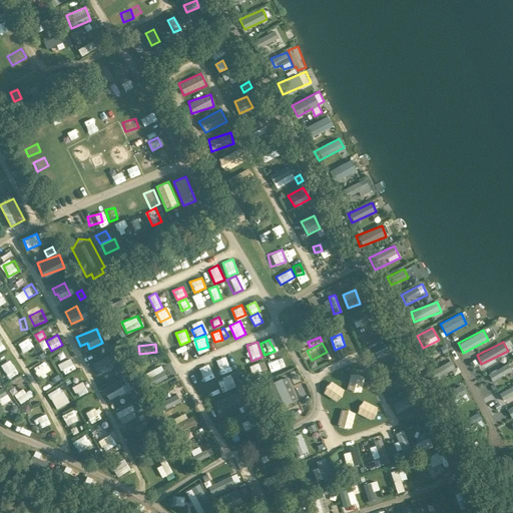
[(182,359),(193,355),(189,344),(178,348),(182,359)]
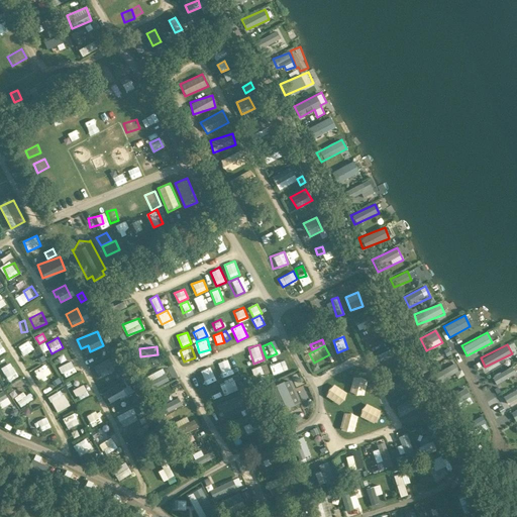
[(274,372),(288,367),(284,357),(271,363),(274,372)]
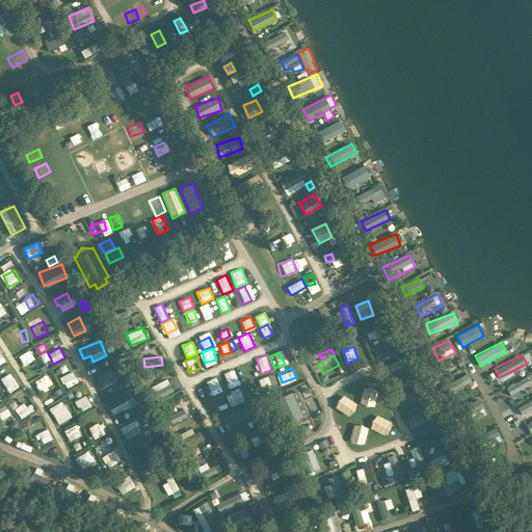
[(233,369),(223,373),(230,389),(239,384),(233,369)]
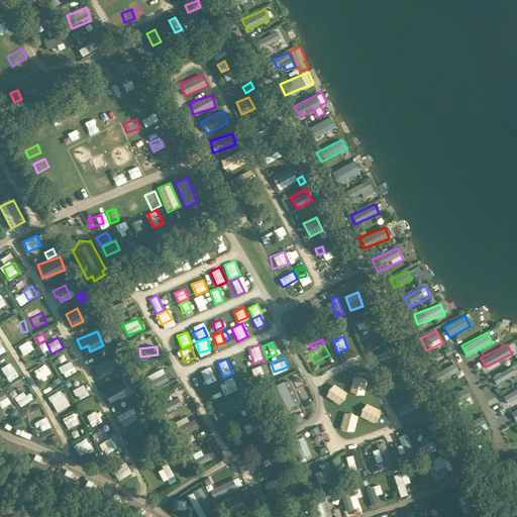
[(455,373),(457,378),(462,375),(456,360),(437,370),(442,380),(455,373)]
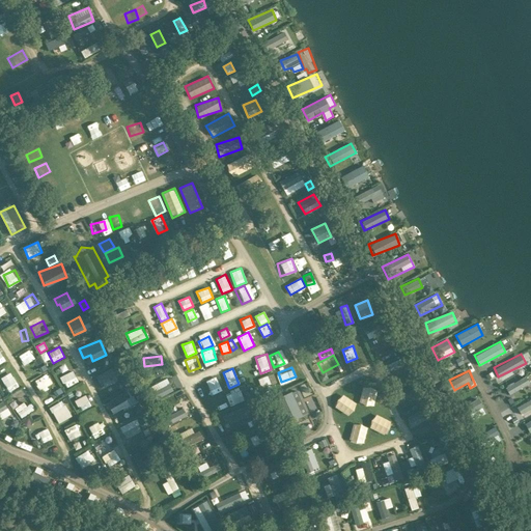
[(74,371),(61,375),(65,387),(78,383),(74,371)]
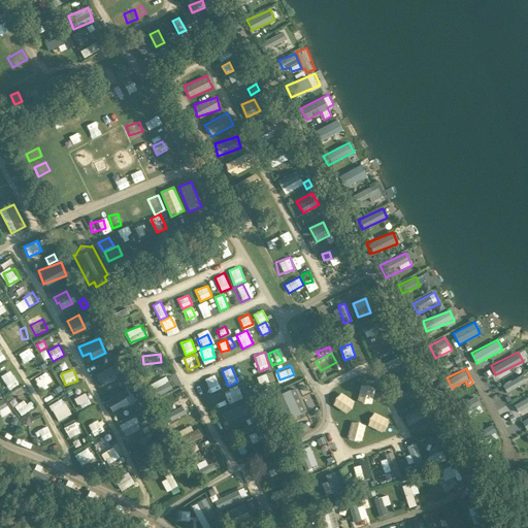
[(264,375),(269,385),(277,380),(273,370),(264,375)]
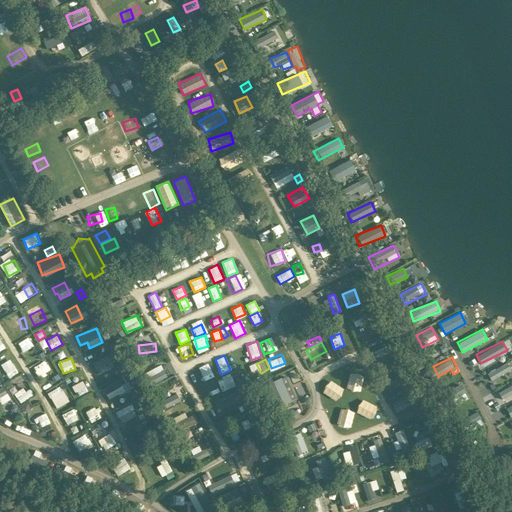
[(9,377),(18,373),(12,360),(2,364),(9,377)]
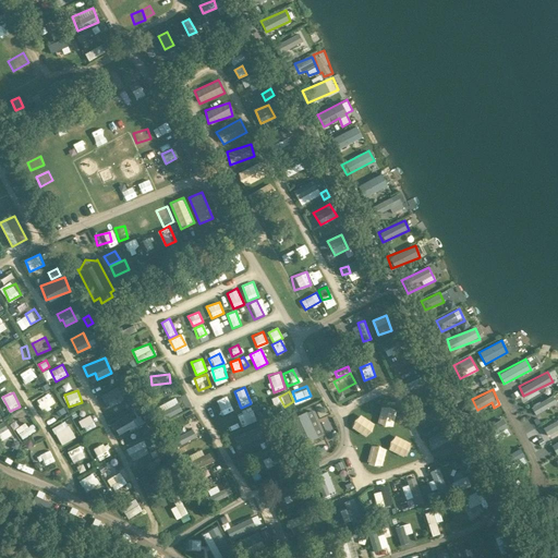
[(51,392),(36,399),(40,410),(56,403),(51,392)]
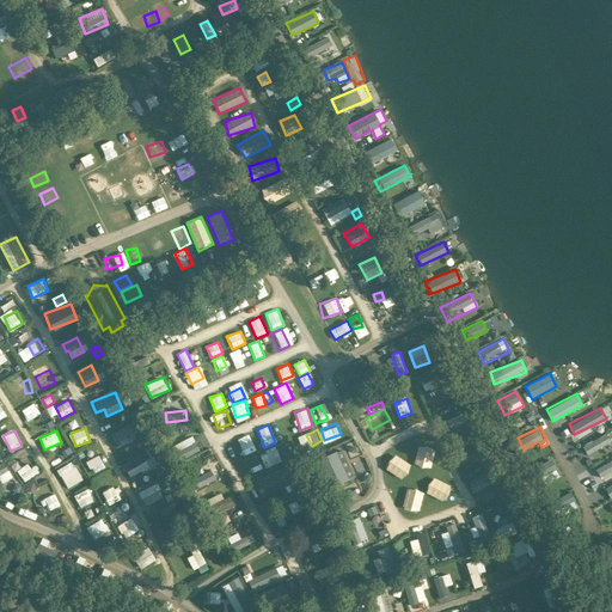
[(244,454),(256,450),(249,433),(237,439),(244,454)]
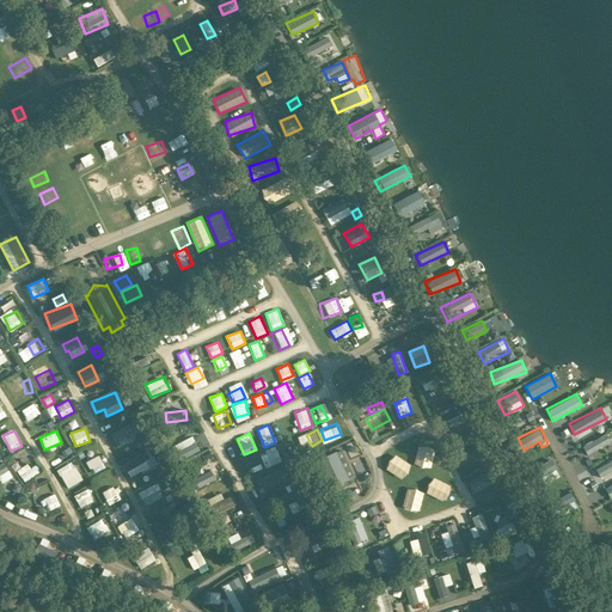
[(606,433),(581,445),(586,454),(611,442),(606,433)]
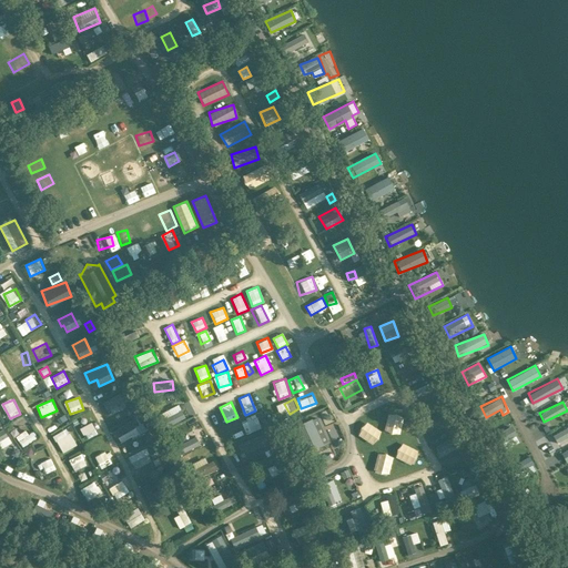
[(179,404),(156,415),(170,442),(180,437),(173,424),(185,418),(179,404)]
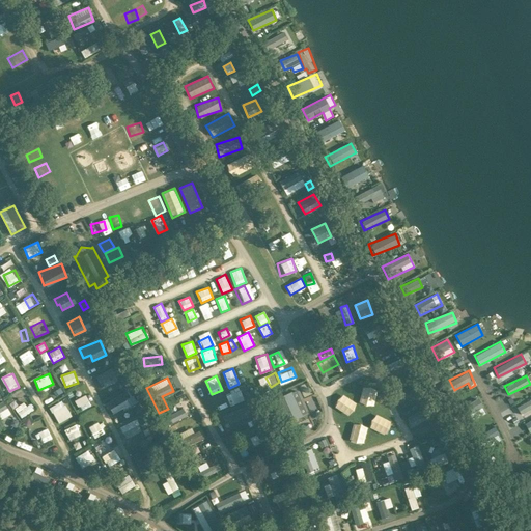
[(374,404),(375,387),(361,387),(360,403),(374,404)]
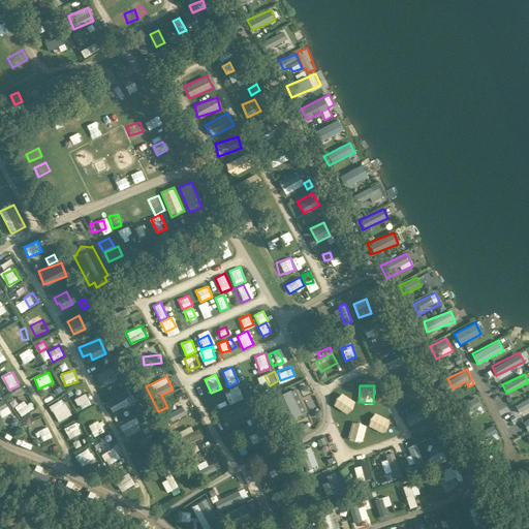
[(239,386),(224,393),(228,404),(244,398),(239,386)]
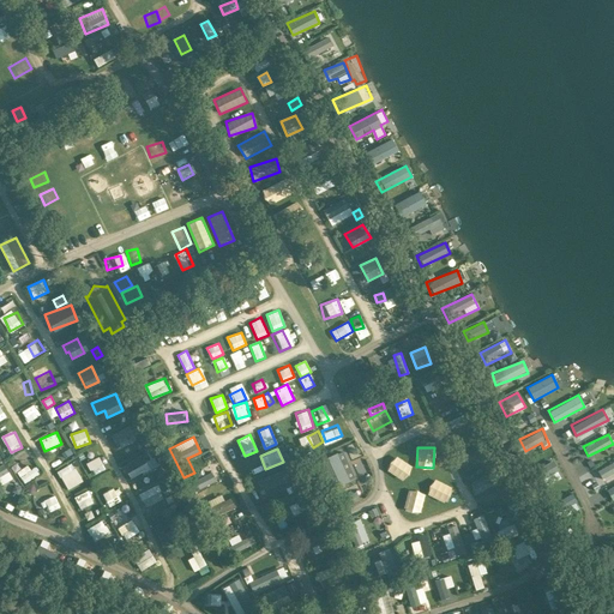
[(337,453),(318,463),(330,491),(349,481),(337,453)]
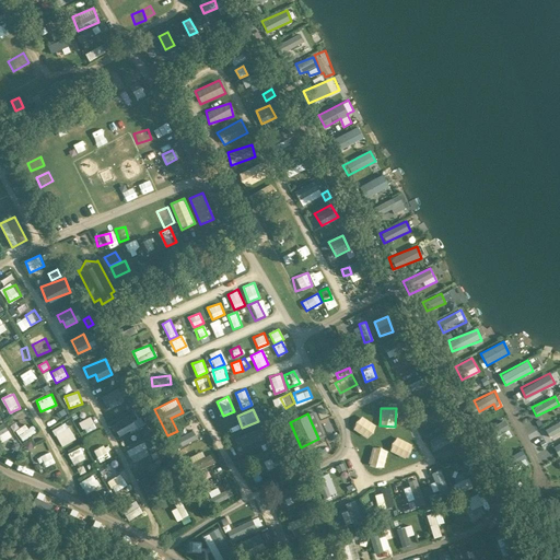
[(119,438),(142,424),(139,418),(133,421),(129,415),(112,424),(119,438)]
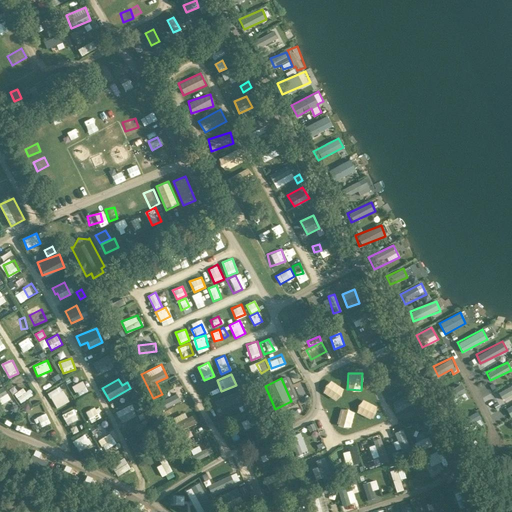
[(336,401),(343,388),(329,379),(321,391),(336,401)]
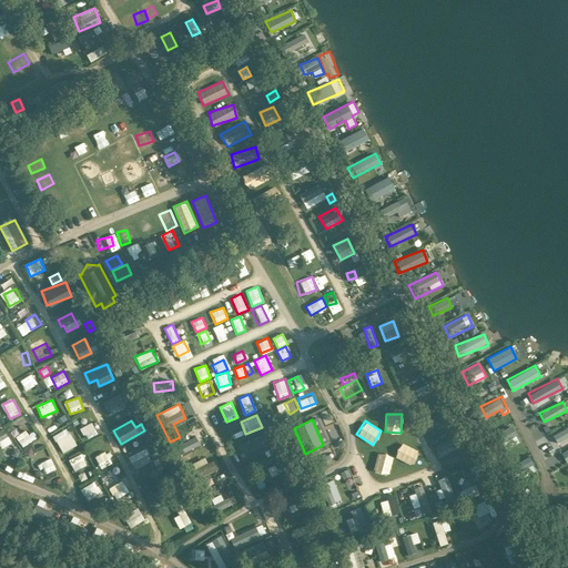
[(92,422),(80,428),(85,439),(98,433),(92,422)]
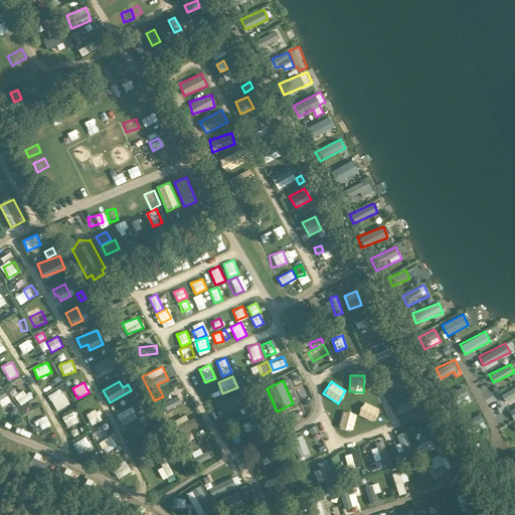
[(505,402),(514,396),(514,385),(500,393),(505,402)]
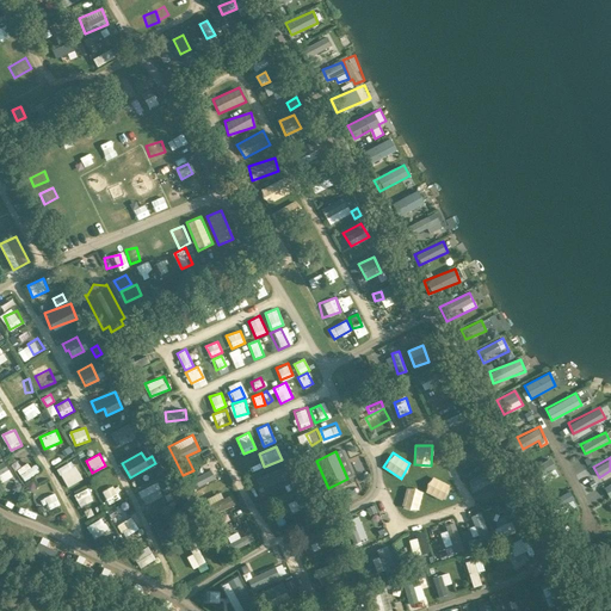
[(541,485),(559,477),(550,458),(532,466),(541,485)]
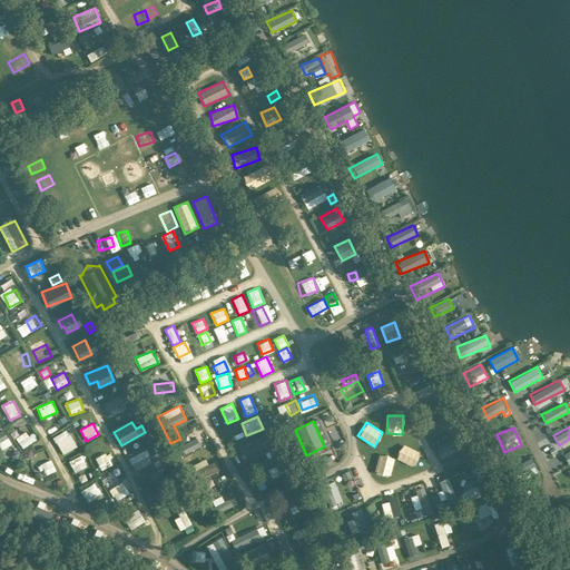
[(242,429),(234,431),(237,439),(244,435),(242,429)]
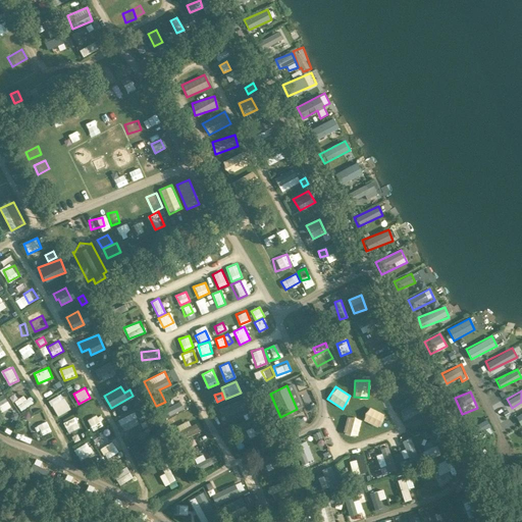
[(30,394),(15,402),(20,411),(35,402),(30,394)]
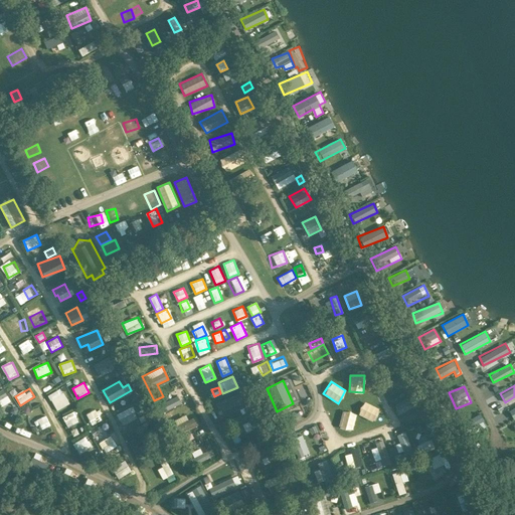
[(62,388),(48,393),(55,410),(69,404),(62,388)]
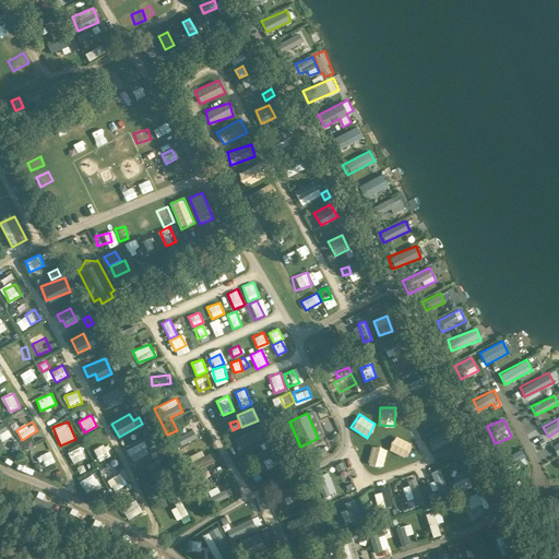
[(198,425),(169,433),(174,448),(201,439),(198,425)]
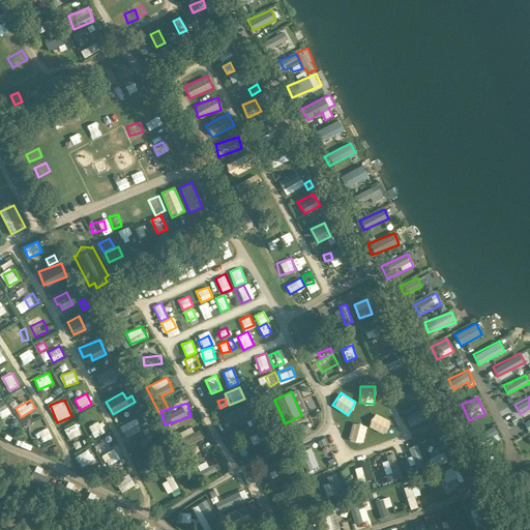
[(0,418),(11,412),(8,407),(0,411),(0,418)]
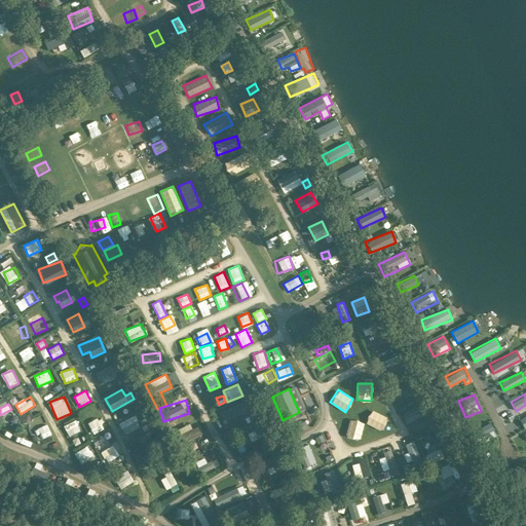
[(222,411),(227,425),(245,418),(239,404),(222,411)]
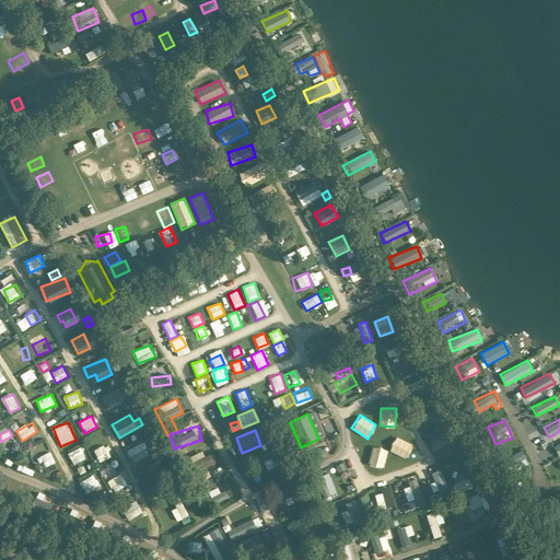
[(388,452),(407,457),(411,442),(393,436),(388,452)]
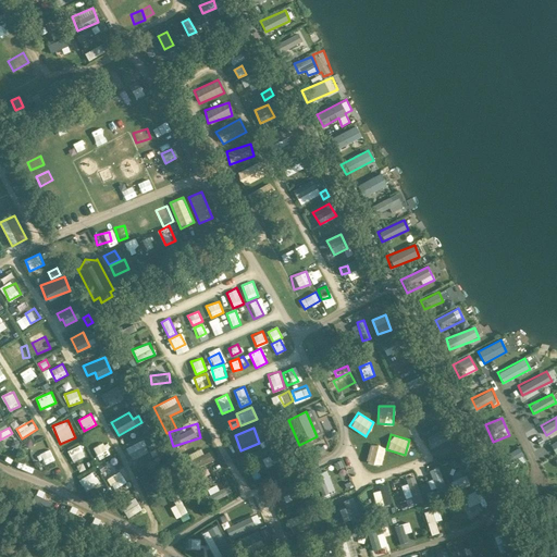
[(318,458),(332,449),(322,436),(309,446),(318,458)]
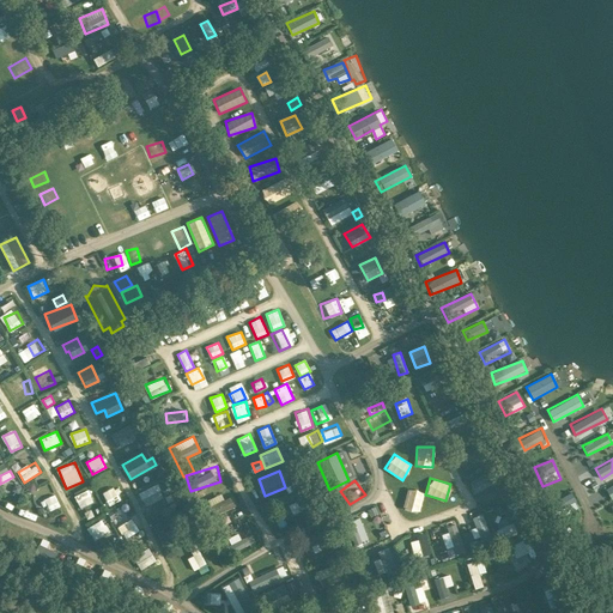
[(111,483),(99,489),(109,505),(121,499),(111,483)]
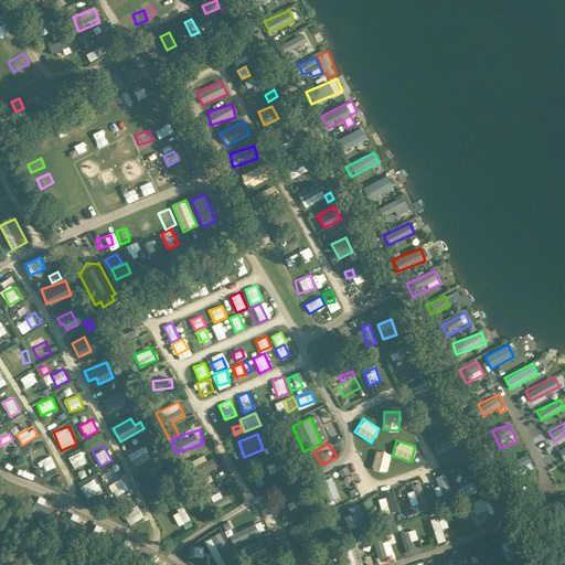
[(127,454),(134,467),(151,458),(145,446),(127,454)]
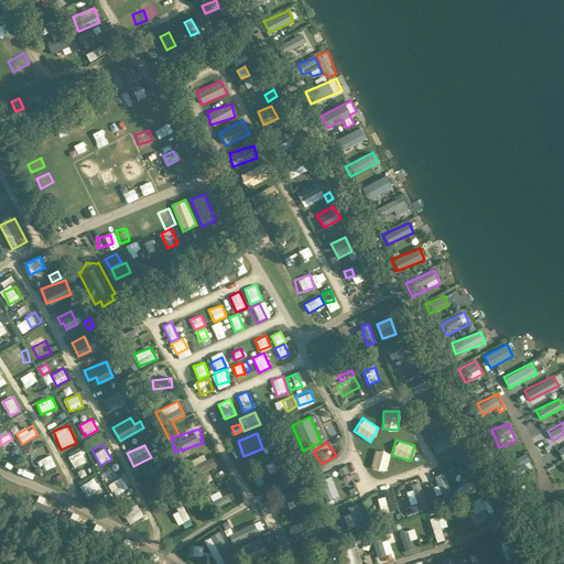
[(375,448),(369,466),(384,470),(390,453),(375,448)]
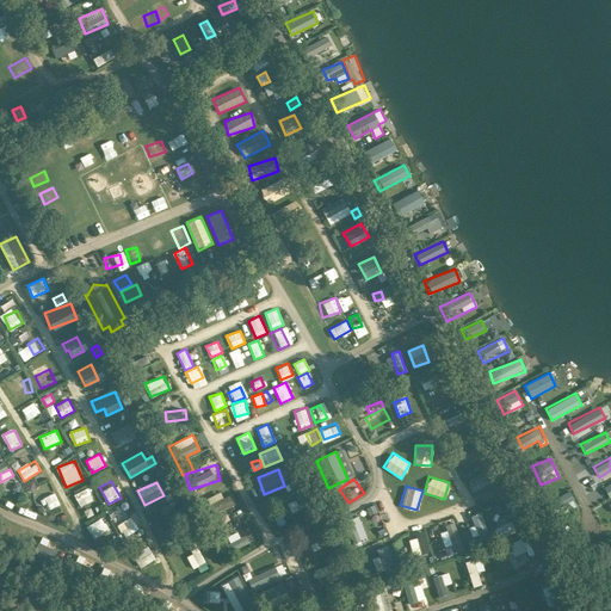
[(80,507),(93,499),(87,487),(74,495),(80,507)]
